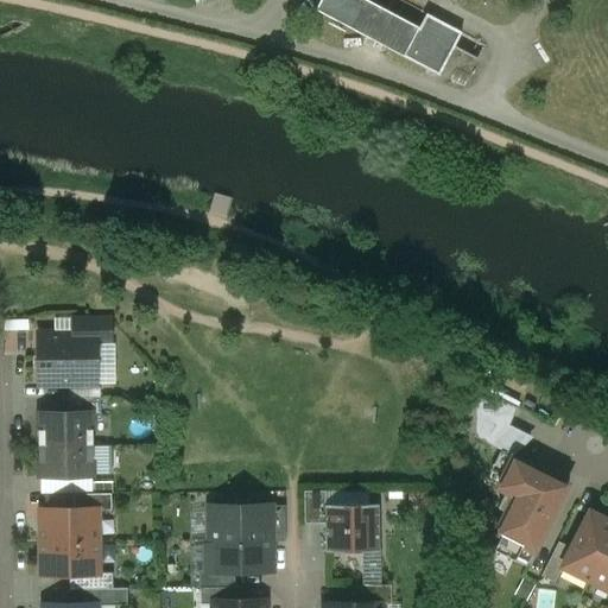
[(321,0),(316,11),(439,76),(461,33),(426,14),(419,29),(365,0),(321,0)]
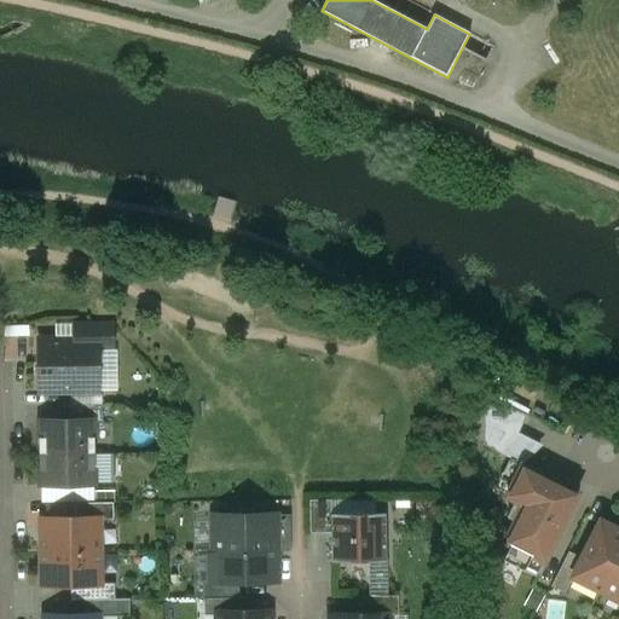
[(111,325),(75,327),(76,341),(98,340),(98,348),(113,348),(111,325)]
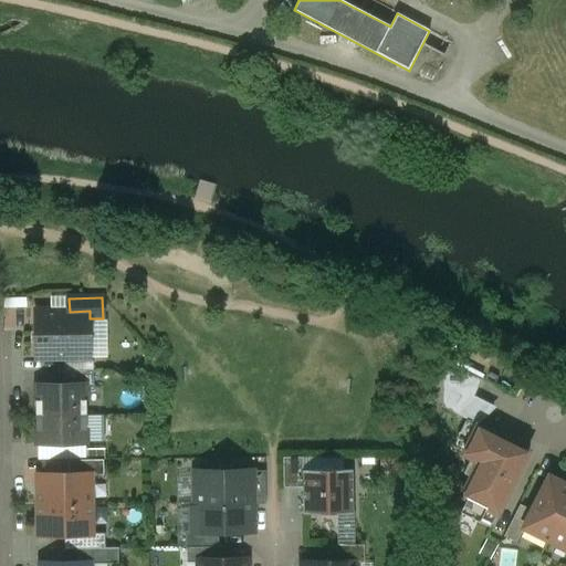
[(70,312),(37,312),(37,358),(90,357),(90,318),(90,311),(70,312)]
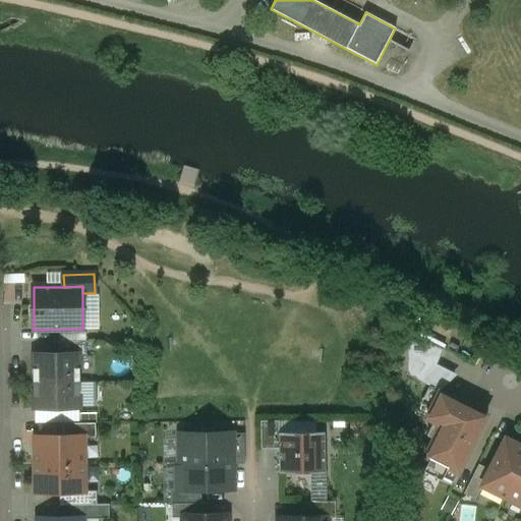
[(444,350),(407,332),(407,374),(418,381),(437,364),(444,350)]
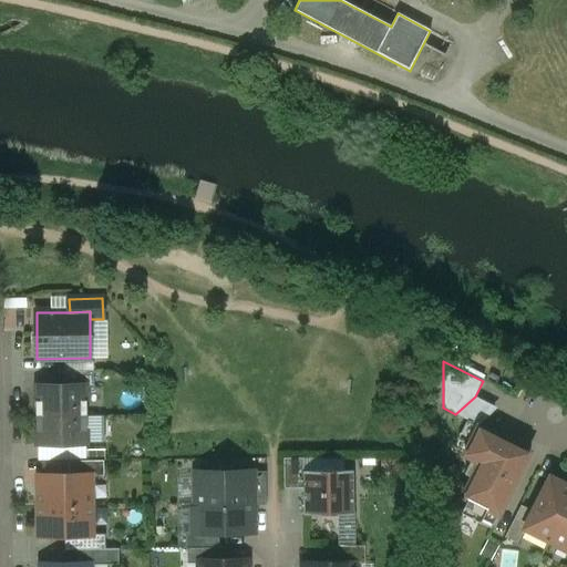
[(94,371),(63,371),(63,387),(85,387),(85,388),(94,388),(94,371)]
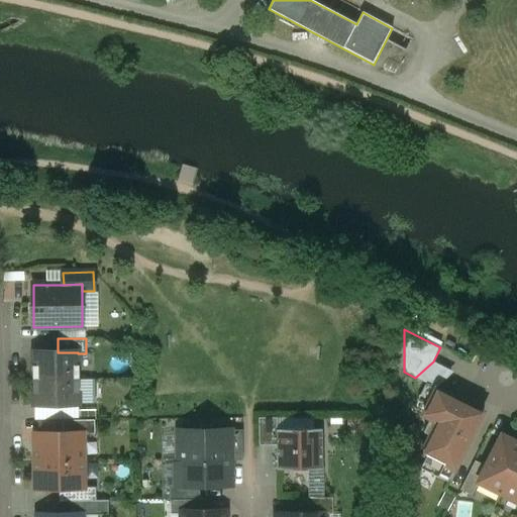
[(58,352),(33,352),(33,380),(79,380),(78,353),(78,352),(58,352)]
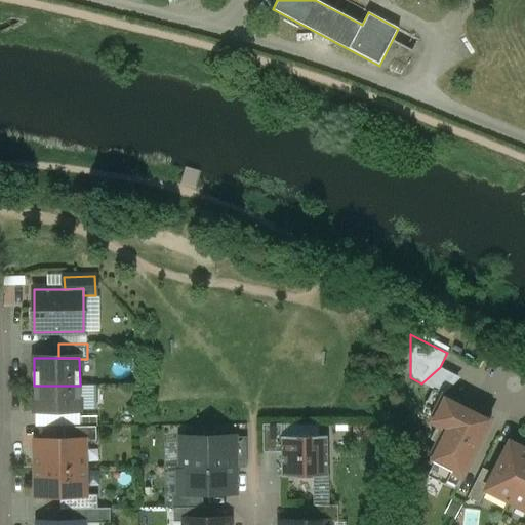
[(80,386),(34,386),(35,413),(80,412),(80,386)]
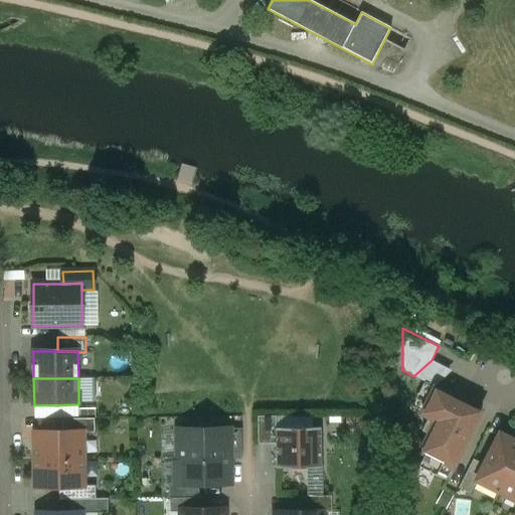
[(482,410),(435,386),(421,413),(428,416),(421,431),(428,434),(419,452),(424,454),(453,468),(482,410)]
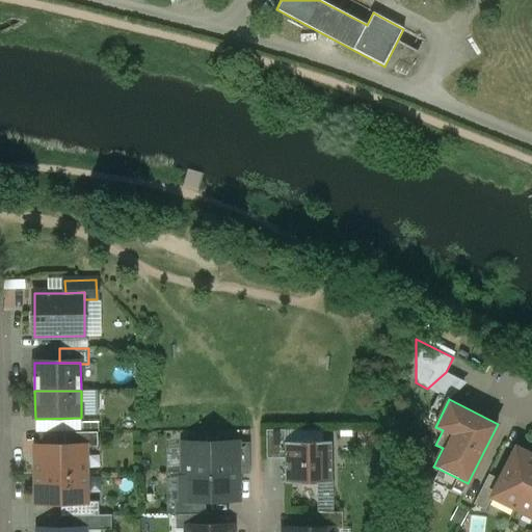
[(322,429),(266,430),(266,458),(285,458),(285,483),(333,483),(331,442),(323,442),(322,429)]
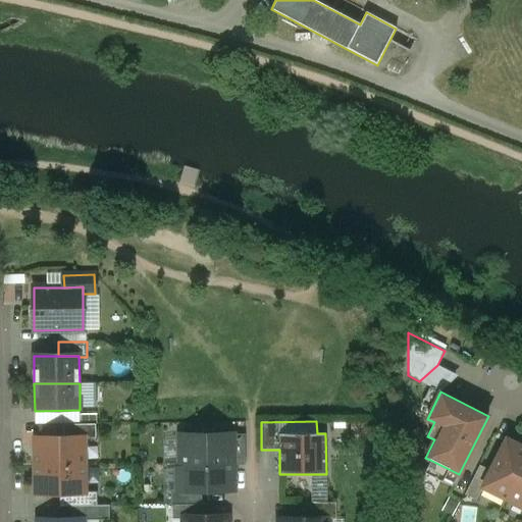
[(96,437),(96,424),(63,424),(63,436),(84,436),(84,438),(96,437)]
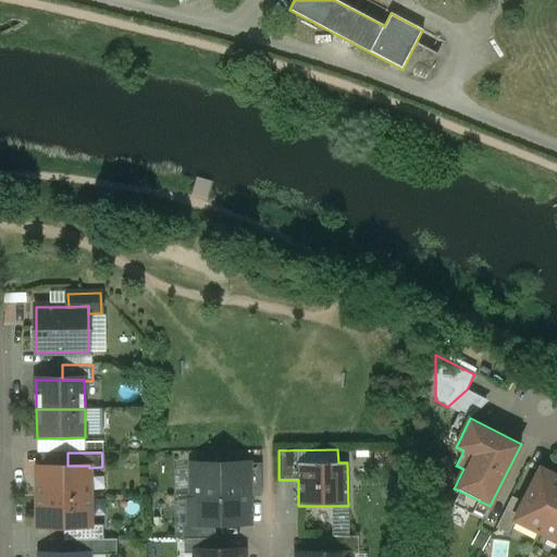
[(248,463),(192,465),(193,500),(188,500),(188,522),(188,524),(215,523),(249,523),(249,496),(248,463)]
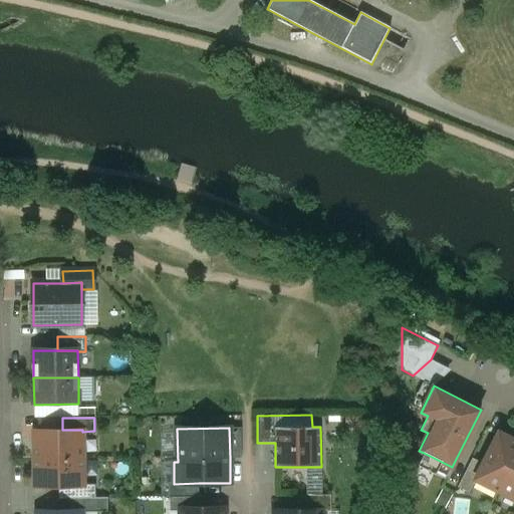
[(242,458),(241,428),(229,428),(230,458),(242,458)]
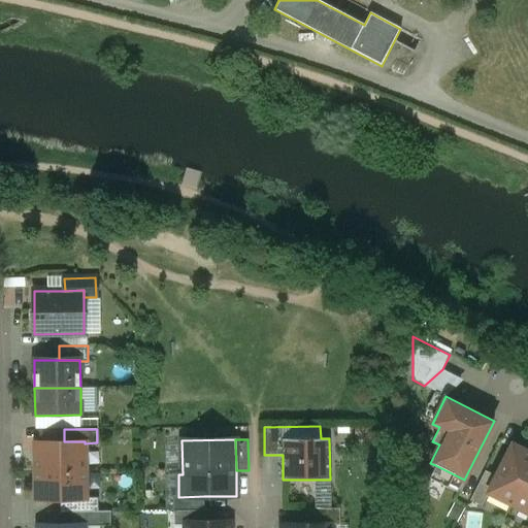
[(64,441),(35,442),(35,471),(86,470),(85,443),(85,441),(64,441)]
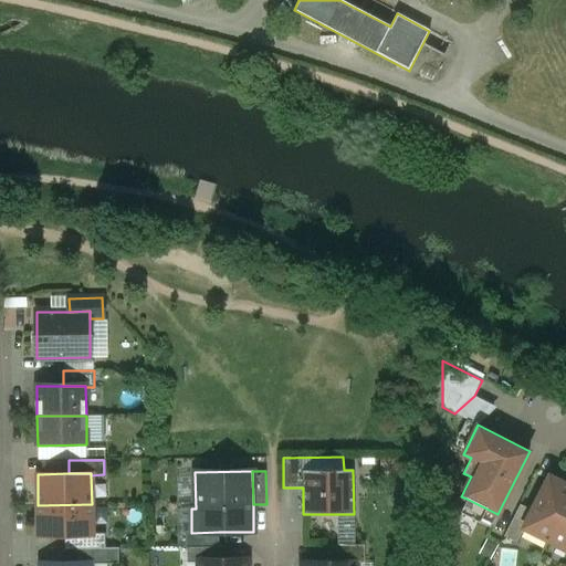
[(532,511),(523,527),(523,528),(548,541),(565,504),(565,484),(549,477),(532,511)]
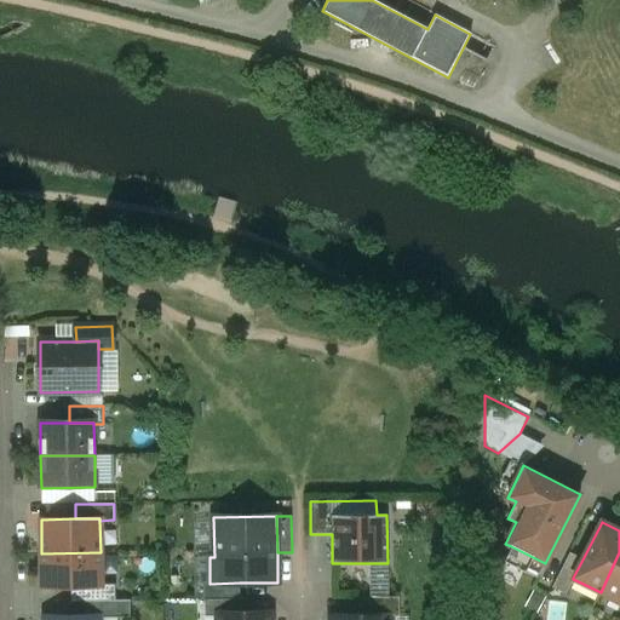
[(545,563),(511,546),(504,561),(538,578),(545,563)]
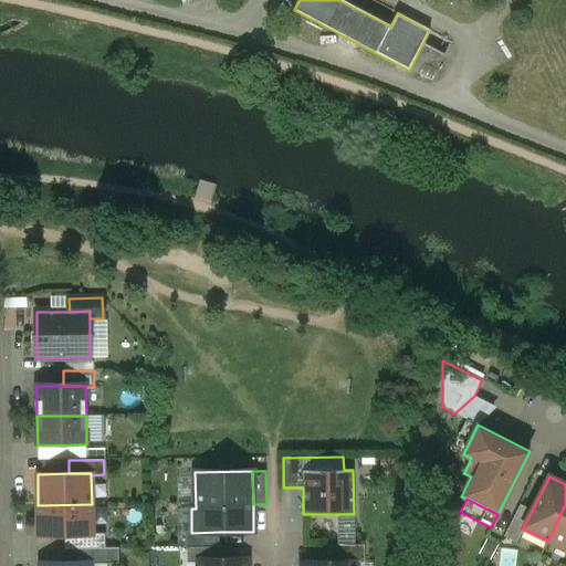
[(92,504),(38,505),(39,536),(65,536),(92,535),(92,534),(92,504)]
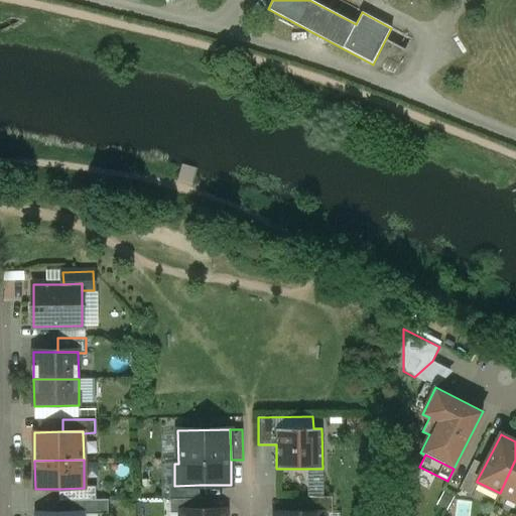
[(474,460),(460,489),(471,495),(477,482),(477,481),(485,466),(474,460)]
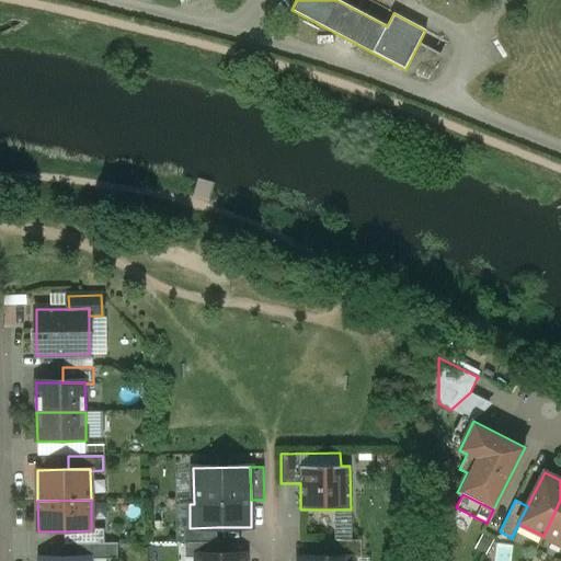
[(560,500),(544,536),(560,544),(560,500)]
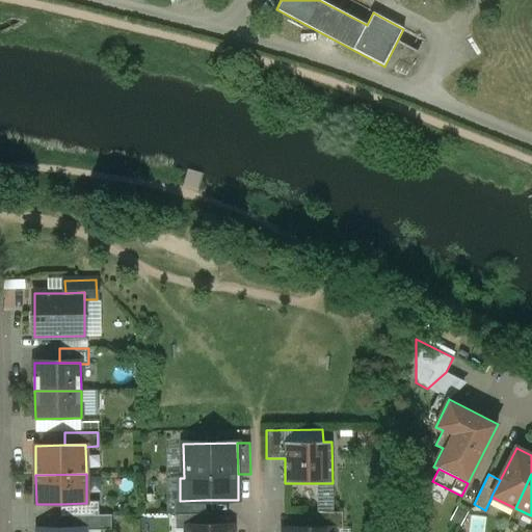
[(206,500),(180,501),(180,499),(175,500),(175,514),(177,514),(206,514),(206,500)]
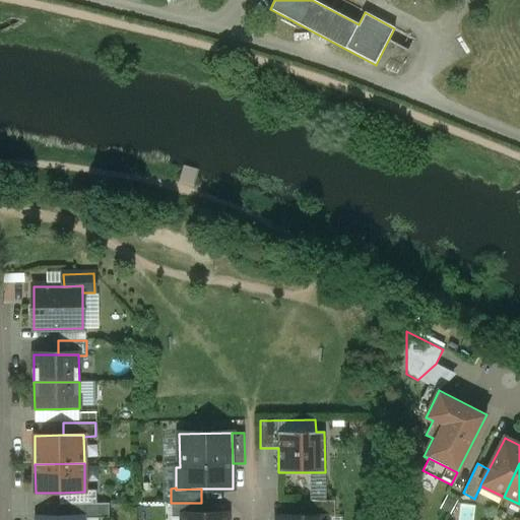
[(84,491),(84,492),(60,493),(60,505),(72,505),(72,504),(96,504),(96,491),(84,491)]
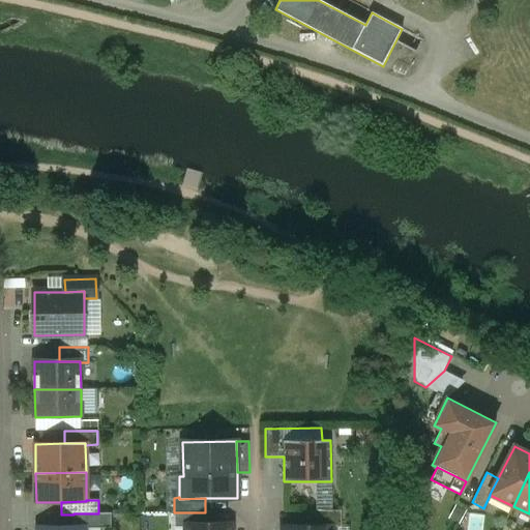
[(341,510),(303,510),(303,526),(332,526),(332,527),(342,527),(341,510)]
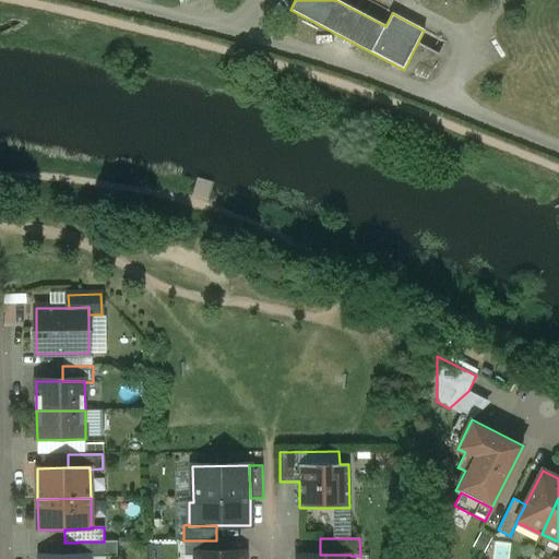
[(216,540),(186,540),(186,555),(195,555),(195,554),(225,554),(224,540),(216,540)]
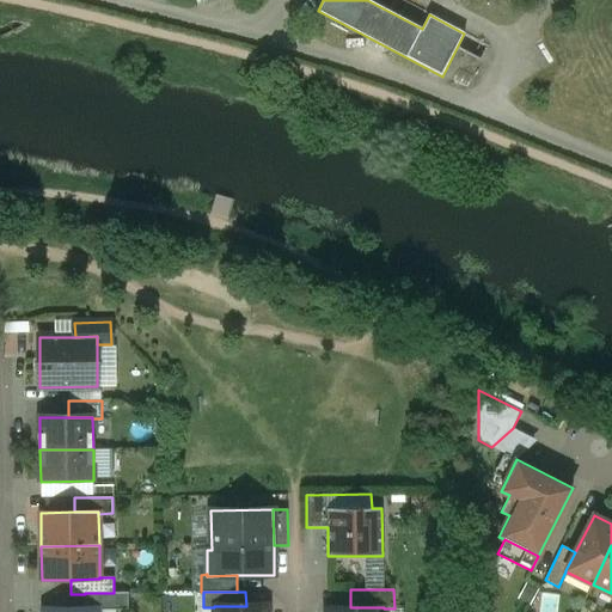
[(114,593),(85,593),(85,594),(85,609),(99,609),(99,610),(128,610),(128,593),(114,593)]
